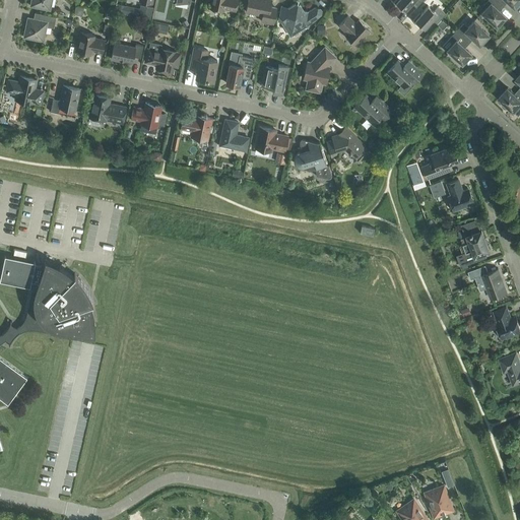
[(30,0),(29,6),(50,10),(51,0),(30,0)]
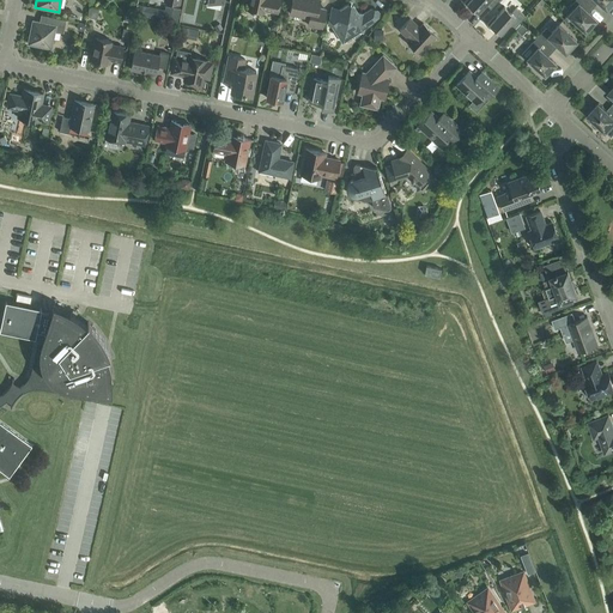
[(248,0),(247,10),(263,13),(265,10),(277,13),(279,0),(248,0)]
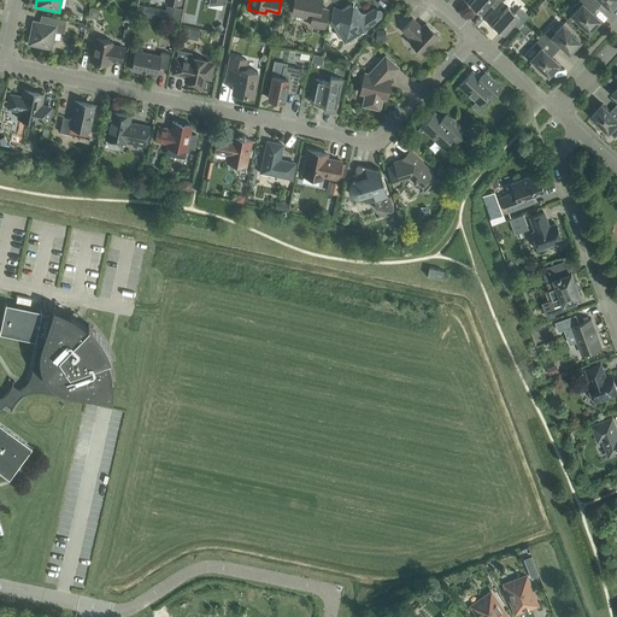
[(293,0),(292,13),(311,18),(310,25),(324,28),(328,10),(321,7),(322,0),(293,0)]
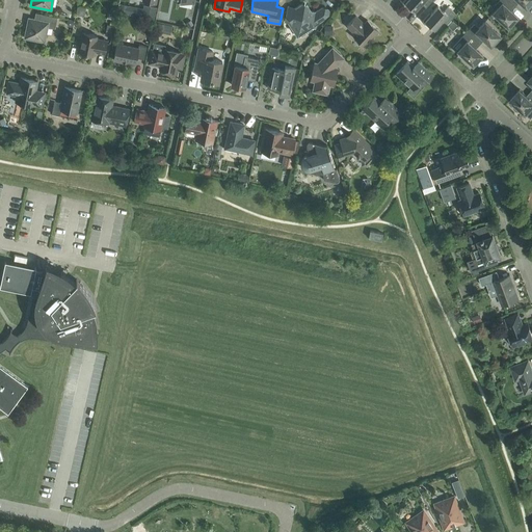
[(398,0),(413,12),(423,1),(427,5),(432,0),(403,0),(402,2),(399,0),(398,0)]
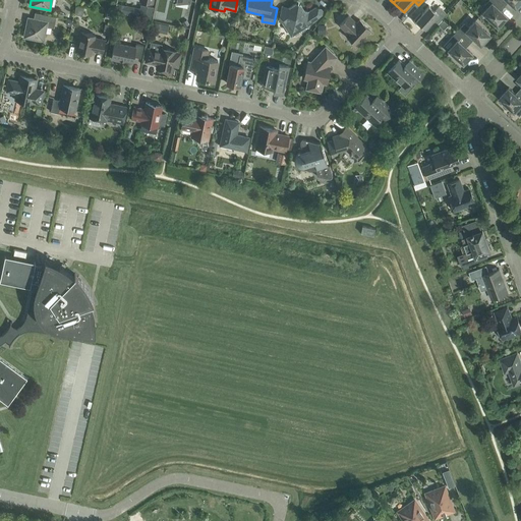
[(498,0),(488,0),(491,2),(482,12),(498,26),(507,16),(498,8),(502,4),(498,0)]
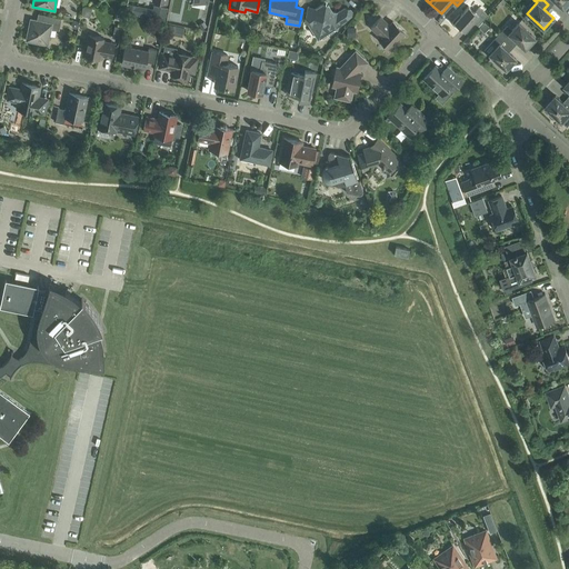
[(305,23),(308,25),(318,39),(322,39),(337,30),(338,25),(340,25),(345,21),(351,12),(350,10),(343,9),(337,13),(332,12),(328,6),(322,5),(315,10),(308,8),(309,7),(308,7),(305,23)]
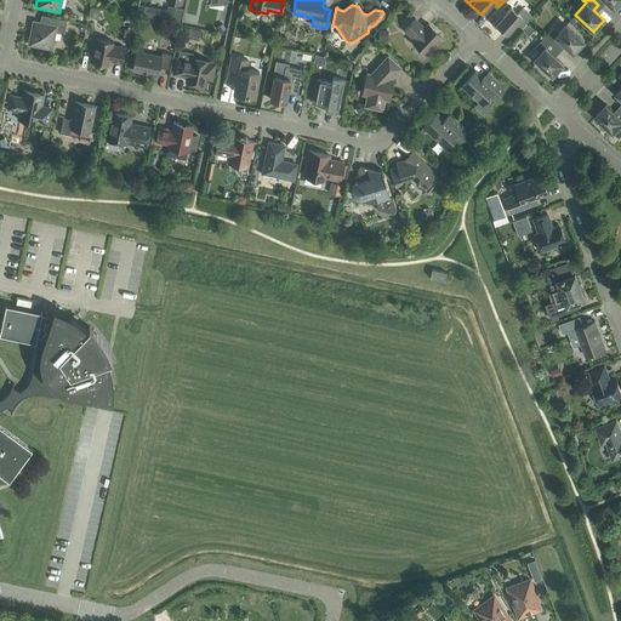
[(489,21),(488,21),(505,35),(517,23),(522,28),(533,17),(522,7),(517,13),(511,7),(502,16),(501,15),(493,23),(489,21)]
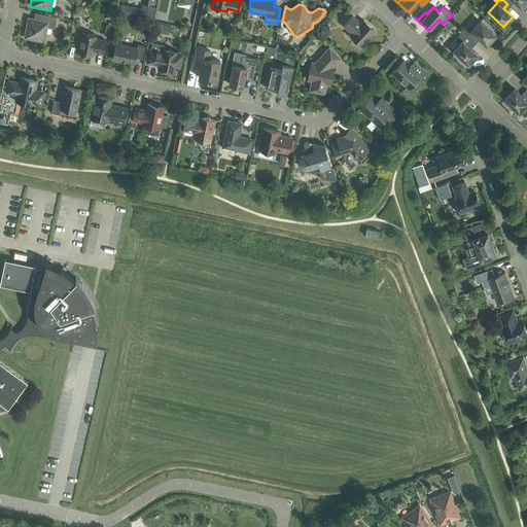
[(57,18),(40,13),(39,20),(28,18),(24,37),(43,42),(46,27),(55,28),(57,18)]
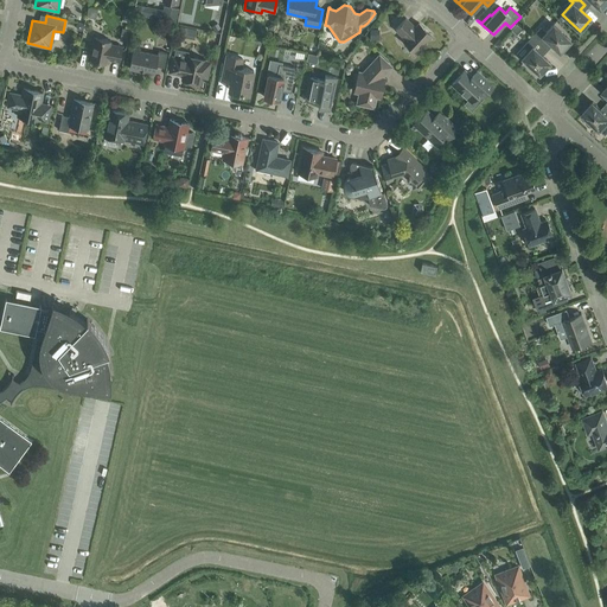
[(406,18),(395,30),(404,38),(403,40),(417,53),(426,44),(425,43),(432,34),(419,23),(415,27),(406,18)]
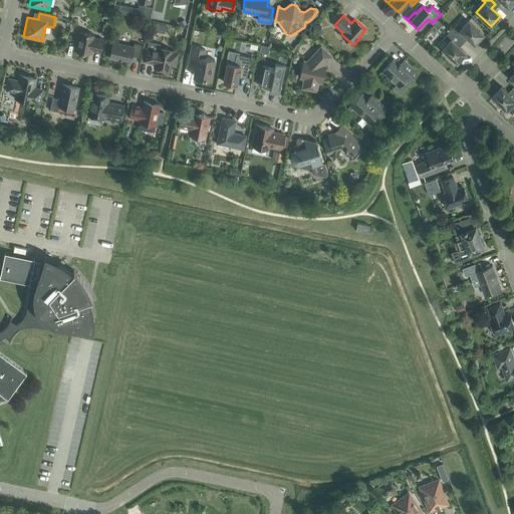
[(437,20),(433,25),(438,30),(443,25),(437,20)]
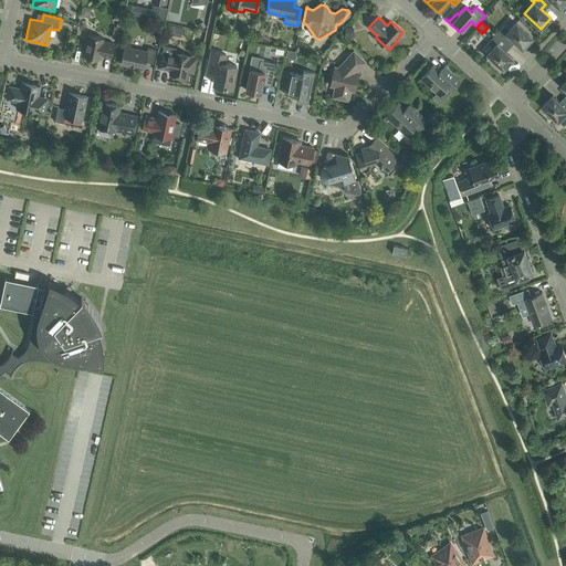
[(495,33),(507,45),(512,40),(522,49),(532,38),(515,22),(509,29),(504,24),(495,33)]
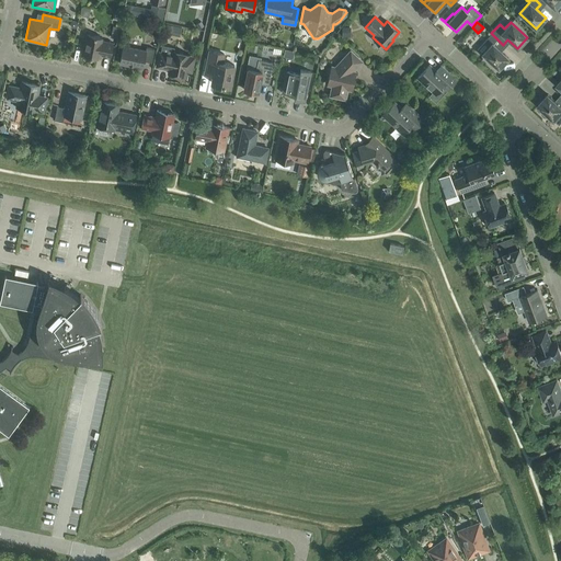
[(499,49),(503,45),(491,33),(483,42),(489,46),(482,54),(499,69),(508,58),(499,49)]
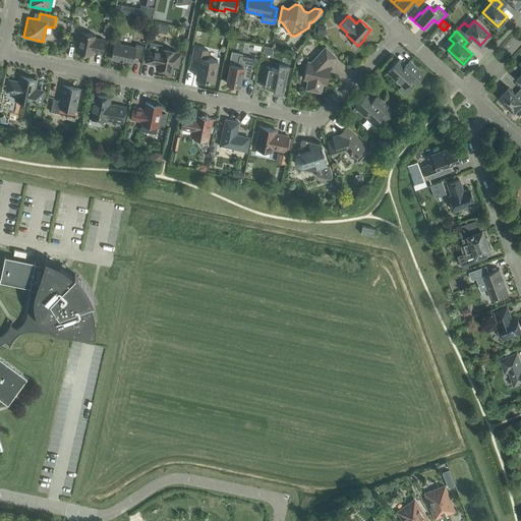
[(80,32),(77,43),(79,43),(77,52),(91,54),(91,50),(102,53),(105,40),(94,38),(95,35),(80,32)]
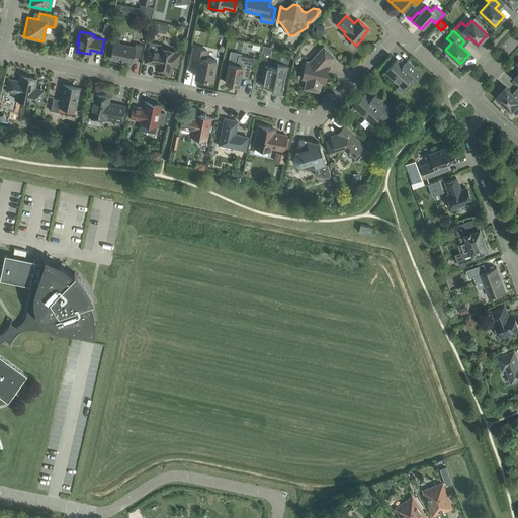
[(134,47),(113,42),(110,59),(132,63),(133,56),(140,58),(143,46),(135,44),(134,47)]
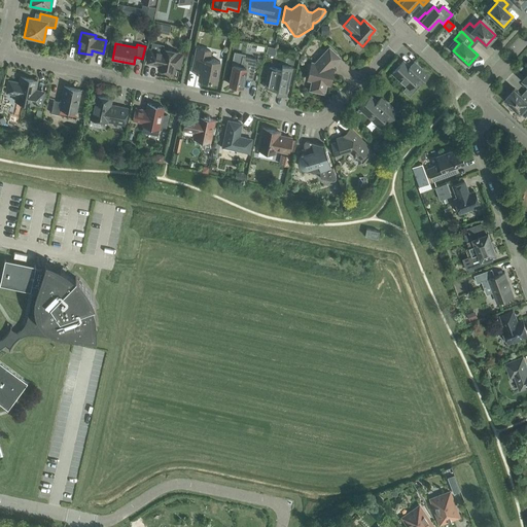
[(210,50),(197,47),(191,70),(199,72),(198,77),(215,81),(220,61),(209,59),(210,50)]
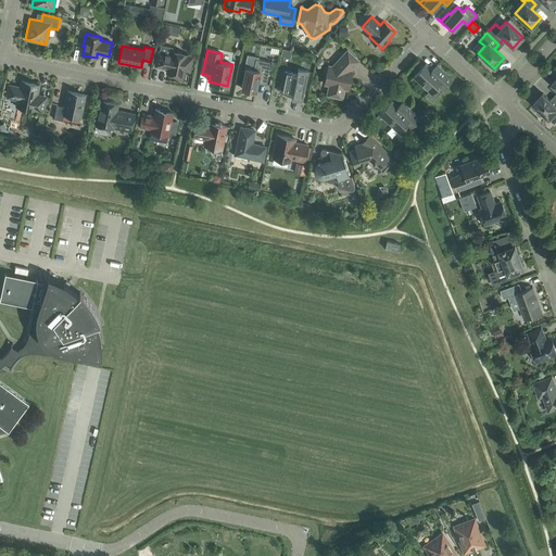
[(328,95),(342,98),(344,88),(348,89),(351,78),(348,78),(350,71),(358,61),(348,50),(332,66),(328,65),(324,84),(330,85),(328,95)]
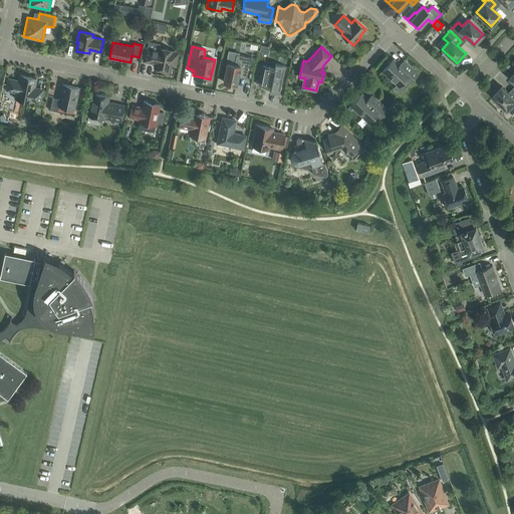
[(174,54),(173,53),(173,50),(159,47),(158,50),(146,48),(143,61),(155,63),(154,67),(169,70),(170,63),(173,63),(174,62),(176,61),(177,59),(177,57),(176,55),(174,54)]
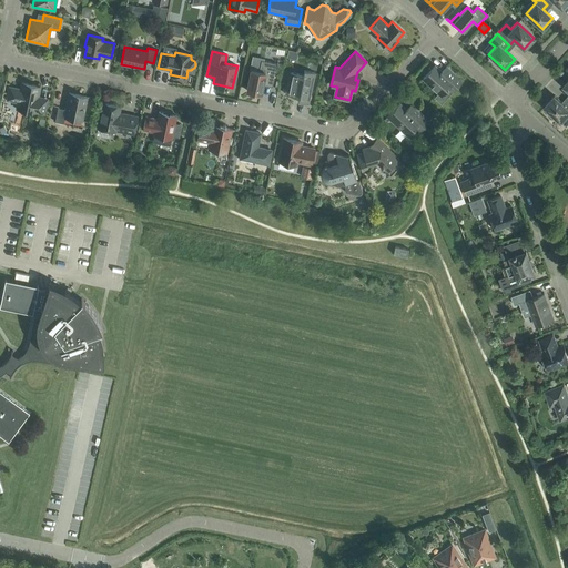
[(261,93),(263,84),(272,87),(276,63),(261,60),(259,71),(251,70),(246,90),(261,93)]
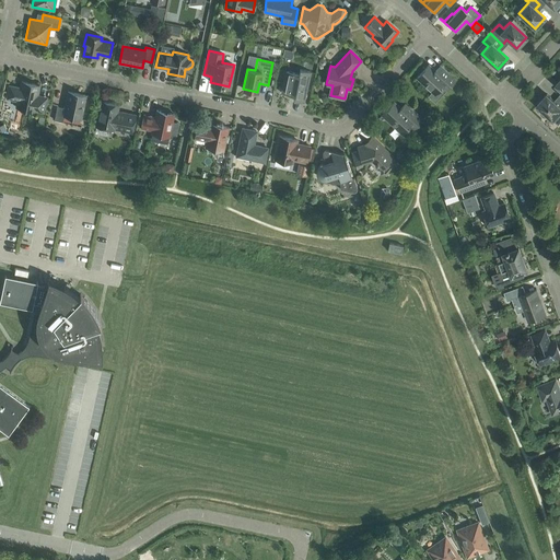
[(445,90),(455,79),(440,65),(434,70),(429,65),(417,78),(432,92),(428,96),(435,103),(446,90),(445,90)]
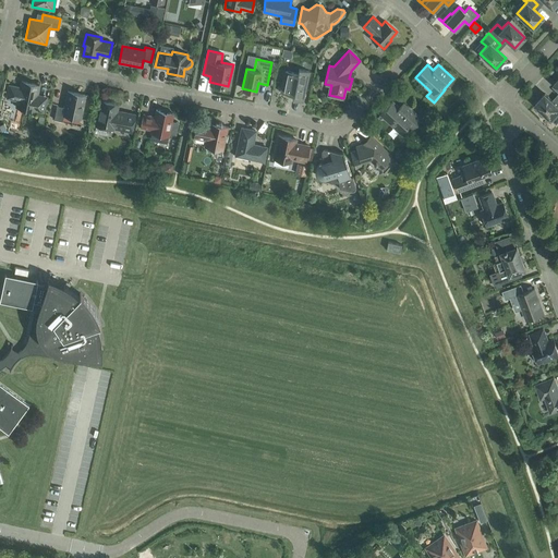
[(293,95),(292,99),(303,101),(308,71),(299,69),(298,74),(284,71),(280,93),(293,95)]
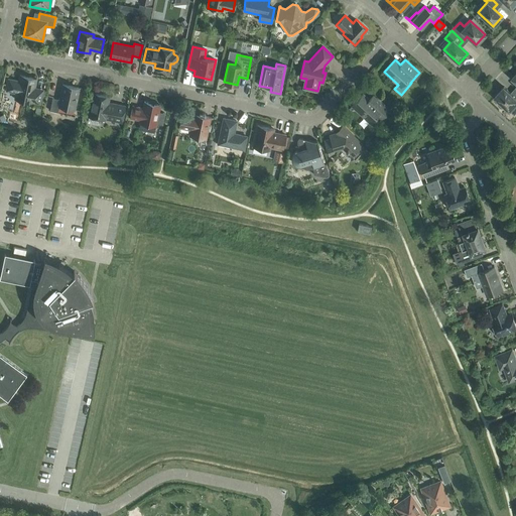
[(16,101),(20,101),(21,100),(31,102),(39,104),(42,92),(35,90),(33,88),(35,79),(20,76),(18,81),(9,79),(6,90),(16,92),(15,99),(16,101)]
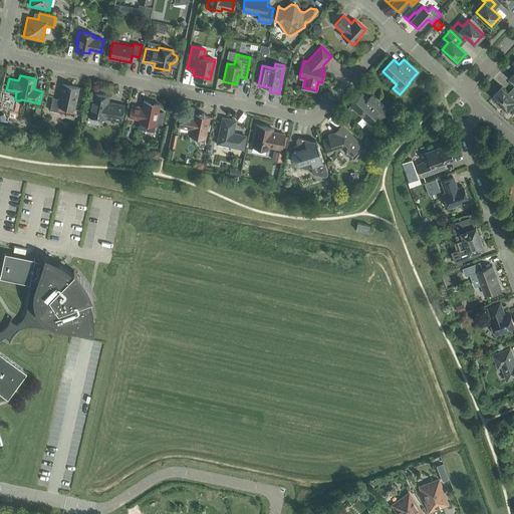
[(49,110),(57,111),(58,105),(74,109),(78,87),(62,84),(59,99),(52,97),(49,110)]
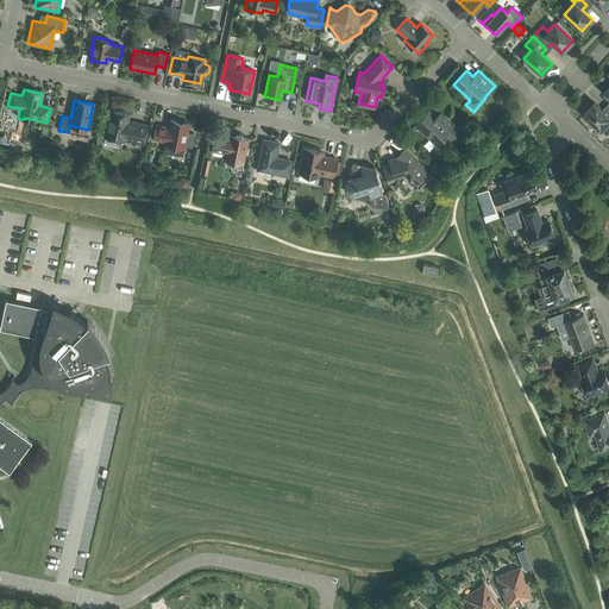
[(608,106),(604,112),(595,102),(583,114),(589,119),(588,121),(588,125),(590,126),(594,127),(596,126),(601,131),(608,123),(608,106)]
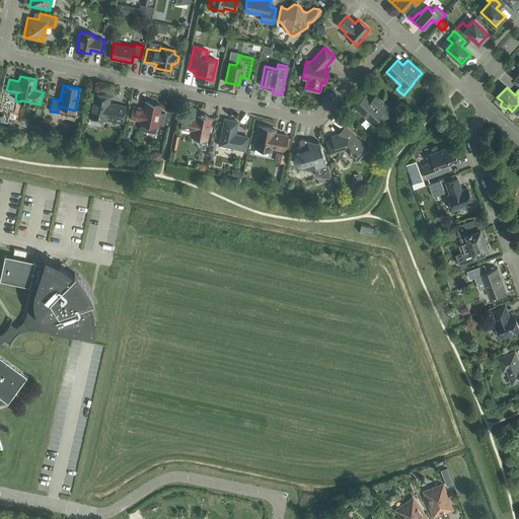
[(123,123),(126,106),(113,103),(113,104),(108,104),(109,96),(94,93),(91,108),(90,108),(88,117),(104,120),(105,119),(123,123)]
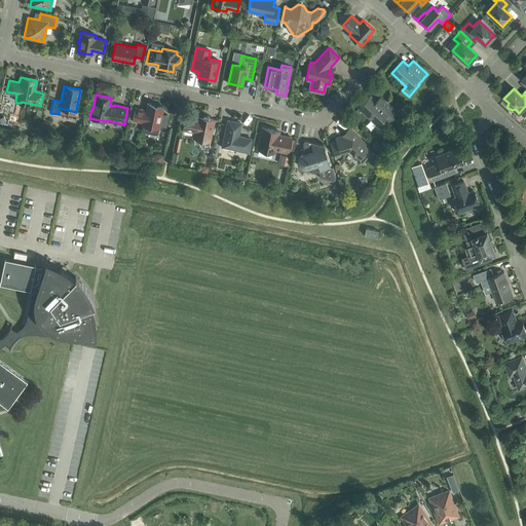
[(387,121),(397,111),(380,96),(375,101),(370,96),(359,108),(377,125),(384,117),(387,121)]
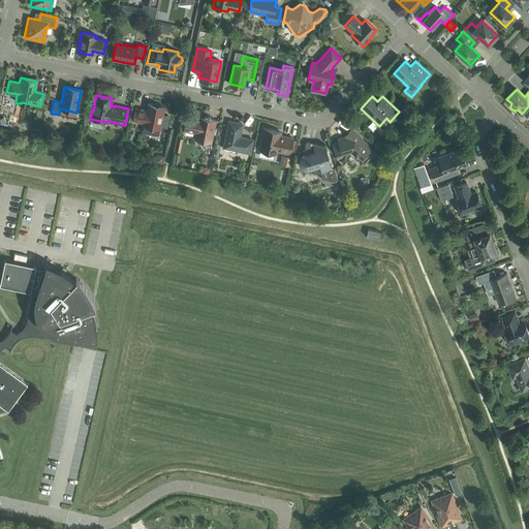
[(159,128),(160,126),(166,128),(168,116),(162,115),(163,107),(148,104),(146,112),(143,111),(143,110),(135,109),(133,121),(144,123),(144,125),(159,128)]
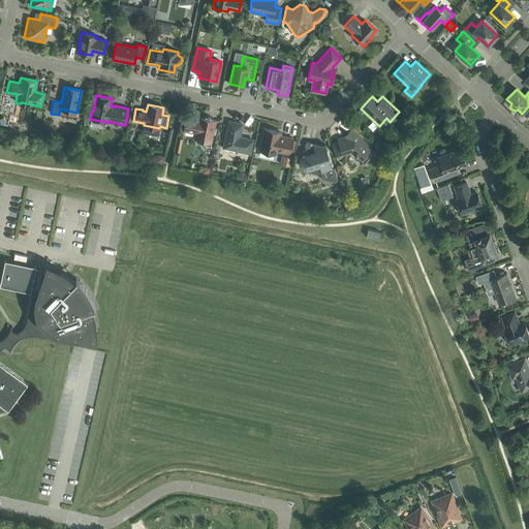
[(194,138),(211,142),(215,120),(204,118),(203,120),(186,117),(184,130),(195,132),(194,138)]
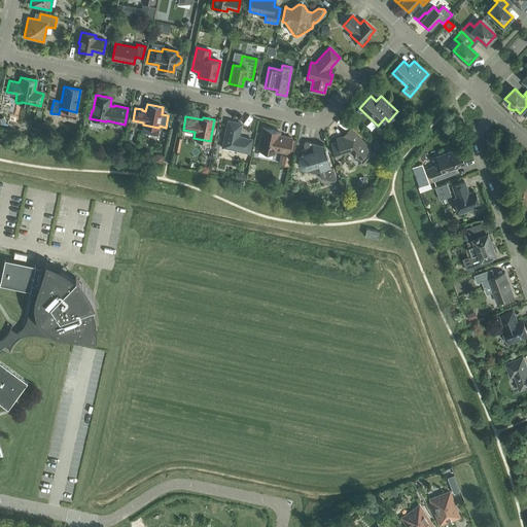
[(227,120),(222,147),(248,152),(251,139),(238,137),(241,124),(227,120)]
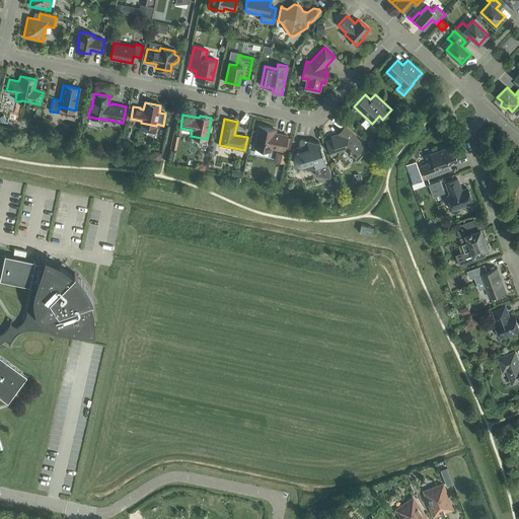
[(275,130),(258,126),(254,147),(271,151),(272,148),(284,150),(287,136),(275,133),(275,130)]
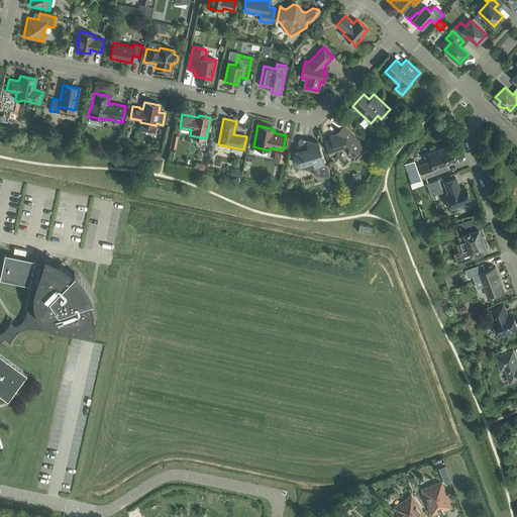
[(363,144),(343,126),(340,130),(340,133),(337,134),(337,133),(329,135),(330,139),(324,141),(329,157),(335,154),(334,149),(338,148),(337,147),(343,145),(347,149),(345,151),(347,152),(347,151),(351,156),(350,157),(350,158),(351,157),(351,161),(356,162),(366,152),(360,147),(363,144)]
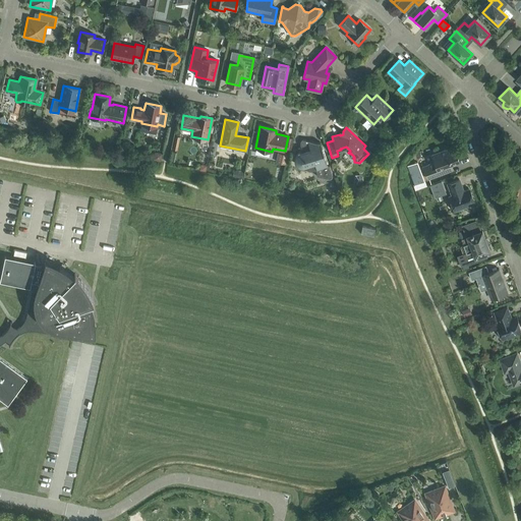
[(300,142),(300,143),(300,145),(300,146),(300,147),(301,147),(301,148),(302,148),(303,148),(302,152),(298,153),(297,154),(296,154),(295,155),(295,156),(294,158),(294,159),(294,160),(294,161),(295,162),(295,164),(296,165),(297,165),(298,166),(300,167),(299,168),(308,170),(308,169),(315,167),(319,176),(330,179),(331,179),(332,178),(332,177),(333,177),(333,176),(330,167),(328,167),(326,163),(327,162),(324,153),(323,153),(320,143),(305,139),(304,139),(303,139),(302,139),(302,140),(301,140),(300,141),(300,142)]
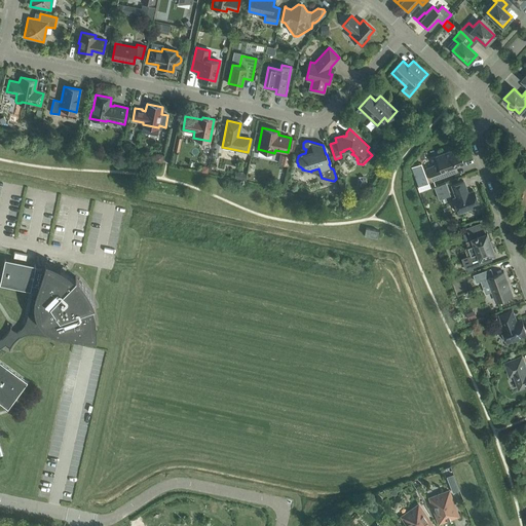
[(462,162),(457,148),(436,156),(439,163),(426,168),(431,181),(449,175),(446,167),(462,162)]
